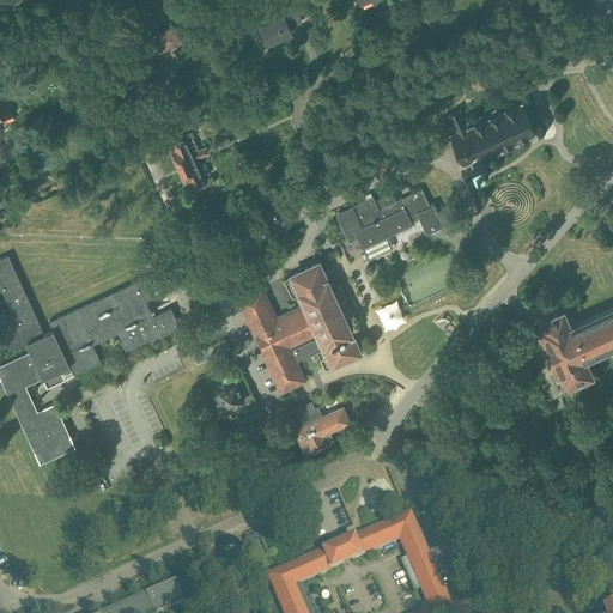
[(283,12),(284,16),(260,26),(268,43),(292,32),(290,26),(302,20),(296,6),(283,12)]
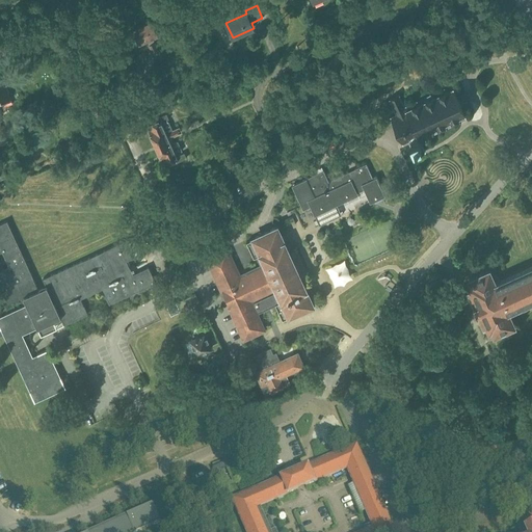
[(139,43),(158,34),(152,22),(133,30),(139,43)]
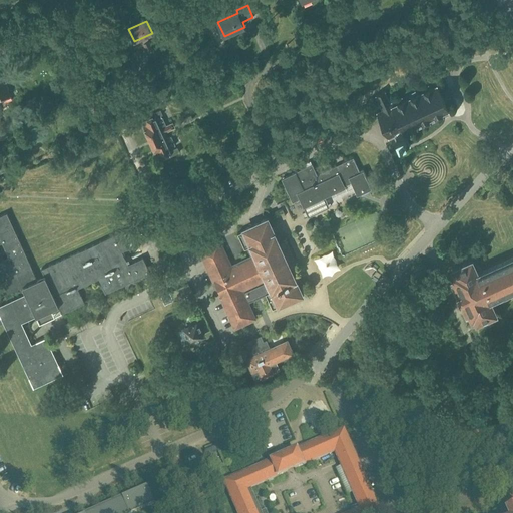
[(148,72),(148,73),(151,79),(162,74),(159,67),(148,72)]
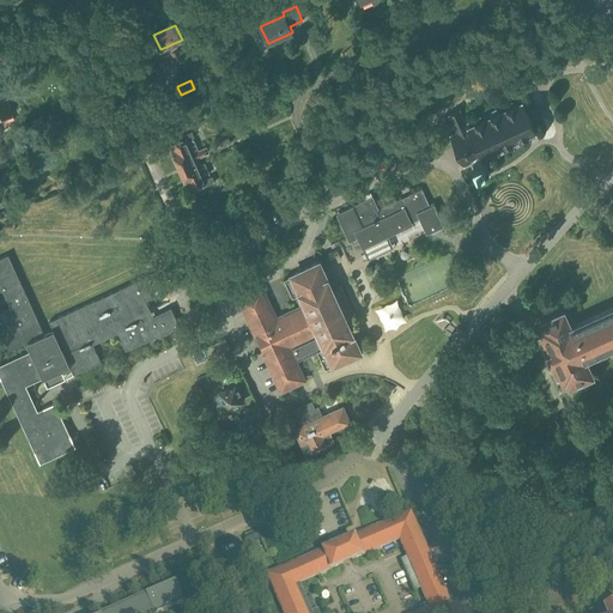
[(12,111),(17,110),(13,103),(11,104),(2,84),(0,84),(0,116),(2,116),(5,120),(14,116),(12,111)]
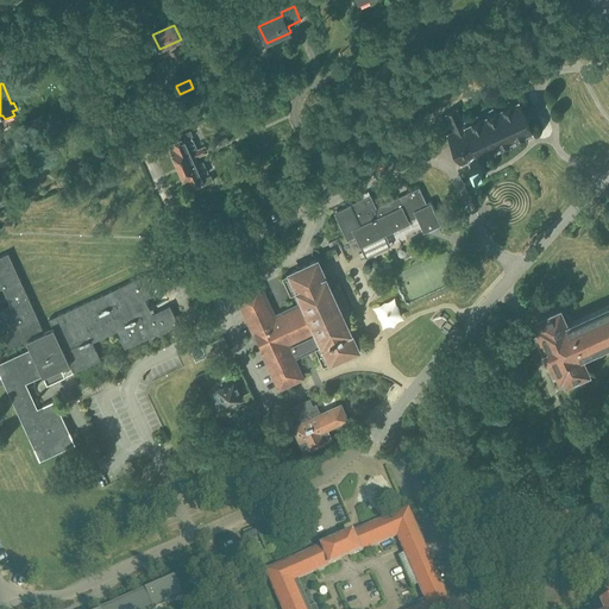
[(528,119),(535,117),(531,108),(525,111),(518,96),(464,121),(458,108),(445,113),(453,131),(446,133),(462,165),(468,163),(475,180),(488,174),(481,161),(535,136),(528,119)]
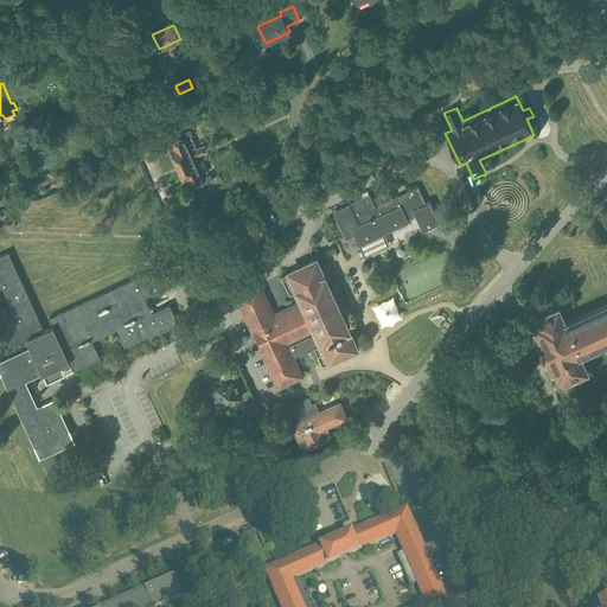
[(391,152),(400,148),(402,147),(396,133),(385,138),(391,152)]
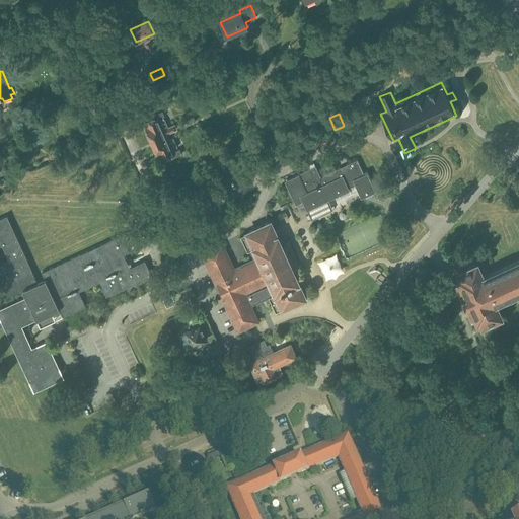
[(350,190),(349,189),(356,186),(361,198),(376,191),(367,172),(364,173),(357,160),(320,176),(315,166),(285,180),(296,205),(303,201),(307,210),(350,190)]
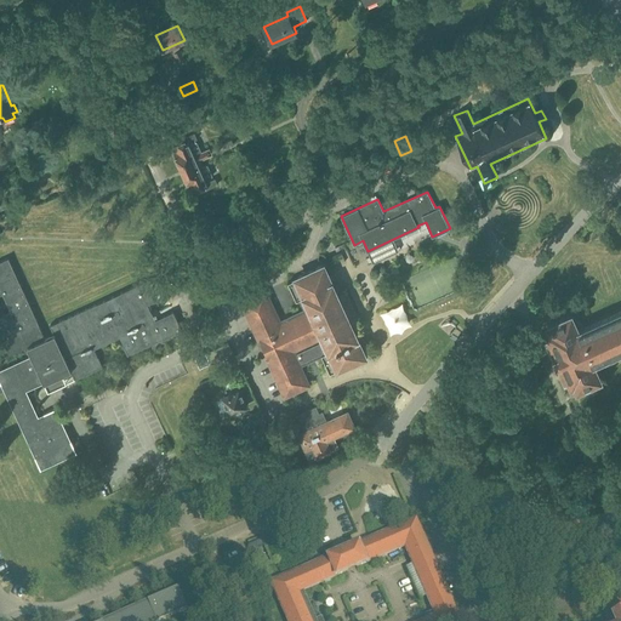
[(268,290),(243,302),(285,394),(305,386),(296,368),(322,357),(330,372),(364,358),(348,323),(358,319),(347,296),(339,298),(324,266),(288,281),(296,301),(305,297),(311,312),(283,325),(280,320),(278,322),(268,298),(272,297),(268,290)]
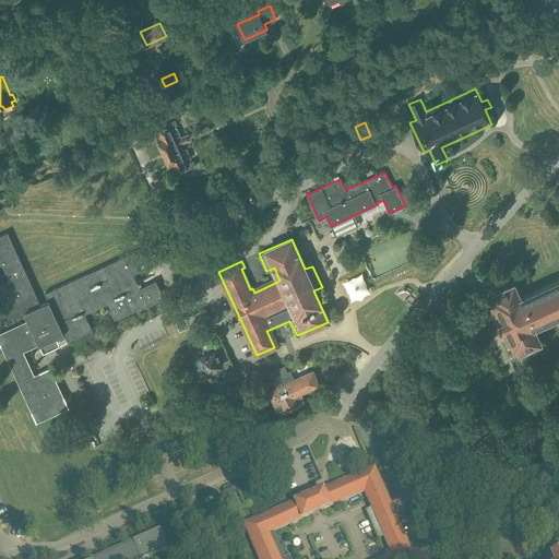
[(558,281),(521,298),(514,283),(492,293),(495,298),(492,300),(495,306),(492,307),(508,343),(511,342),(514,348),(516,347),(520,353),(540,342),(534,328),(545,322),(544,321),(558,313),(558,281)]
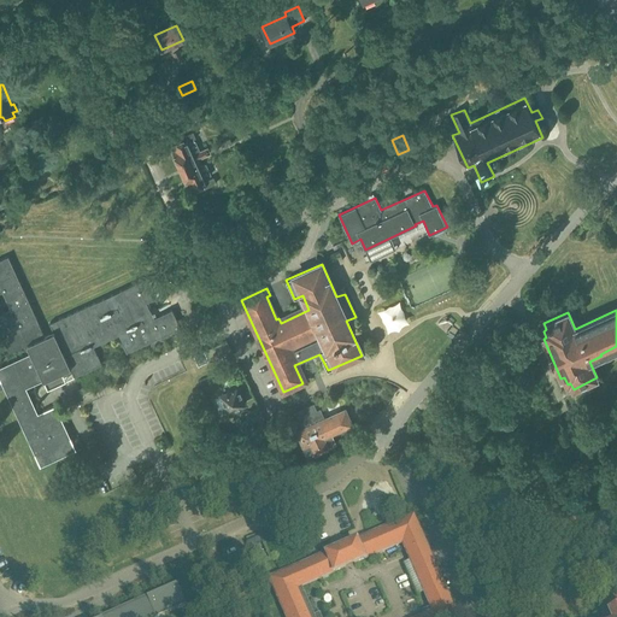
[(74,383),(25,405),(33,423),(37,422),(43,433),(87,412),(89,416),(125,399),(147,447),(165,439),(163,434),(174,429),(146,366),(152,364),(144,345),(107,360),(109,363),(101,366),(101,365),(99,365),(71,377),(74,383)]
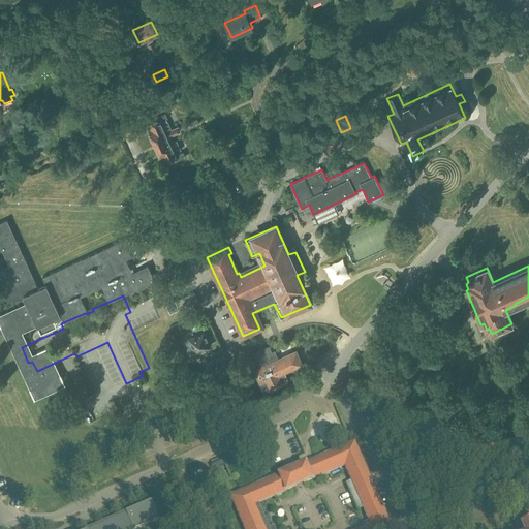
[(190,340),(185,342),(188,349),(190,354),(195,352),(196,352),(209,346),(207,341),(208,341),(204,332),(197,335),(196,334),(194,335),(195,337),(190,340)]
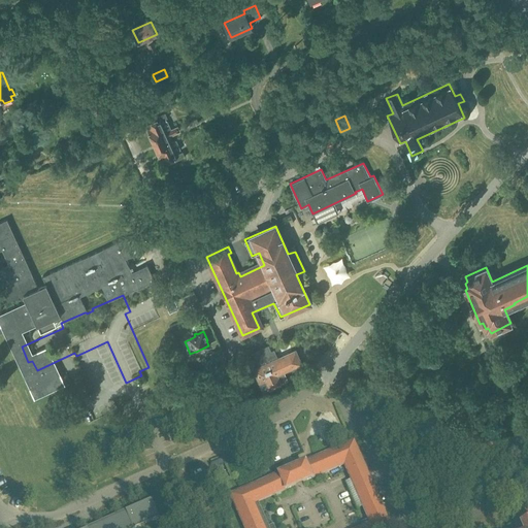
[(273,351),(251,361),(263,391),(269,388),(270,390),(282,384),(282,383),(287,380),(284,372),(302,364),(296,351),(277,359),(273,351)]
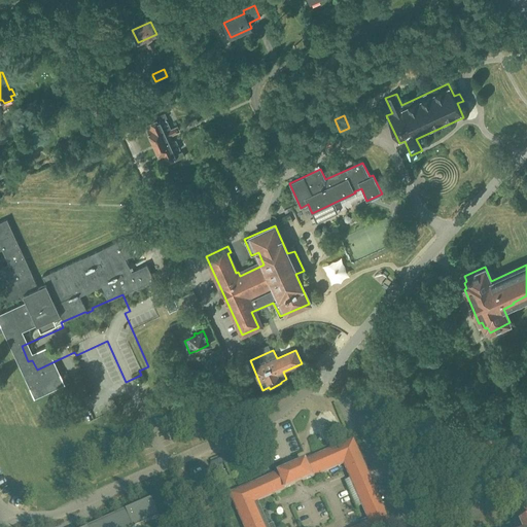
[(214,364),(225,358),(223,353),(212,358),(214,364)]
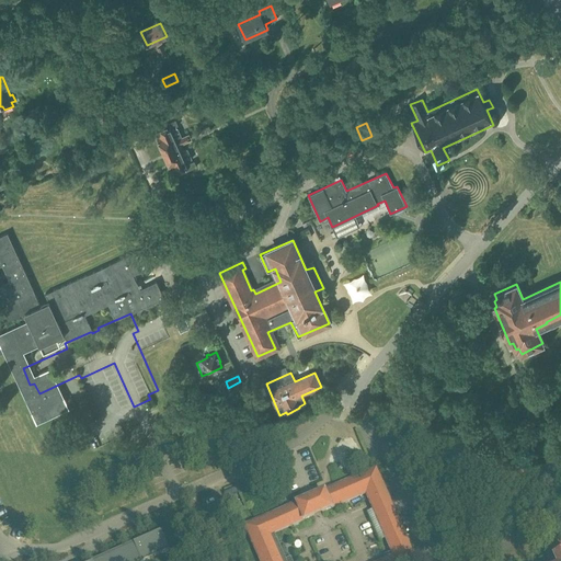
[(415,560),(376,469),(244,527),(260,560),(415,560)]
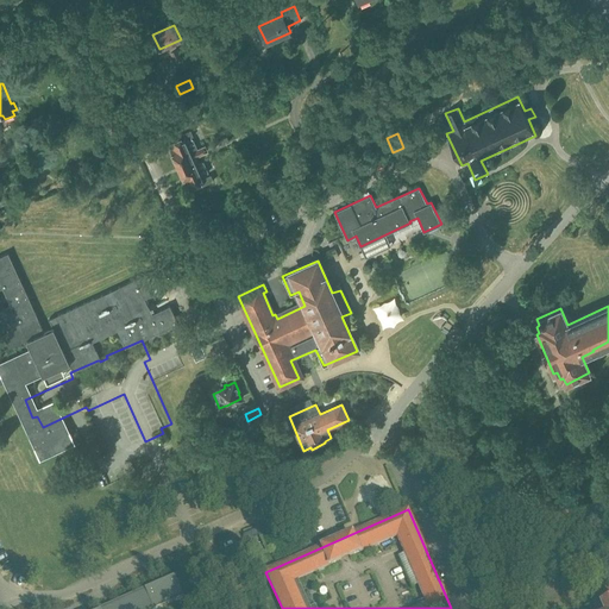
[(157,608),(183,597),(175,577),(145,590),(145,589),(99,608),(157,608)]
